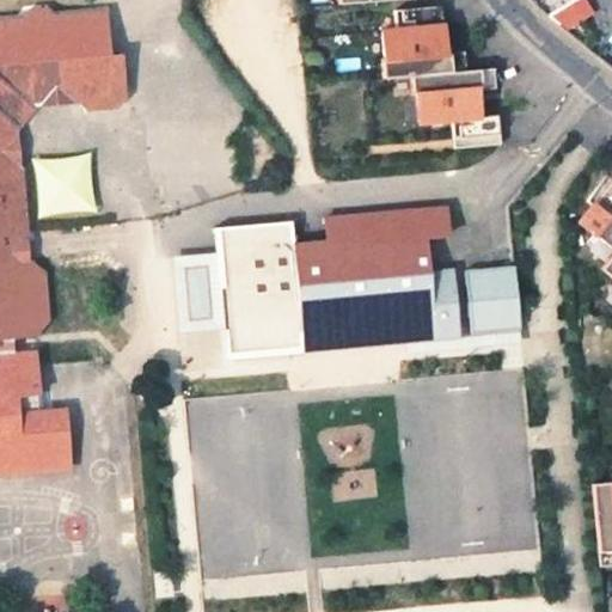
[(335,0),(337,13),(421,6),(420,0),(335,0)]
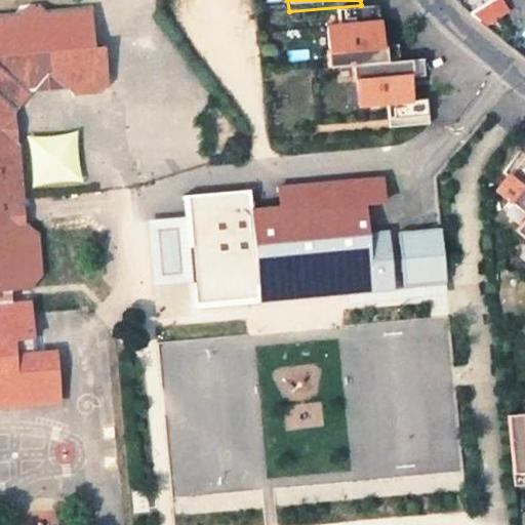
[(482,9),(455,25),(468,35),(490,22),(482,9)]
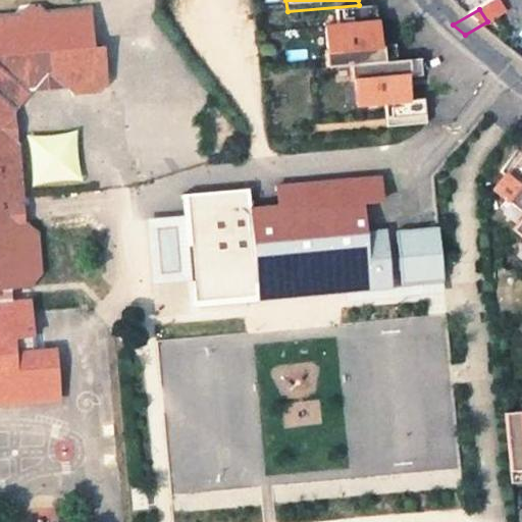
[(364,14),(323,17),(326,34),(313,36),(316,58),(314,58),(316,74),(332,73),(386,68),(384,52),(369,53),(364,14)]
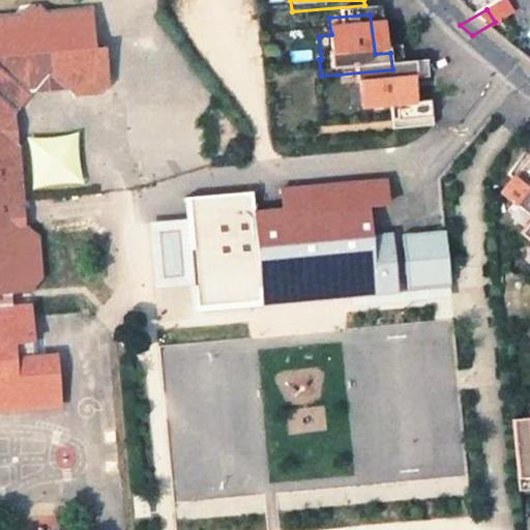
[(21,385),(21,372),(17,321),(0,322),(0,305),(19,304),(30,294),(26,248),(8,236),(5,159),(0,155),(0,123),(30,93),(46,91),(63,108),(91,106),(98,98),(95,65),(85,67),(82,28),(40,31),(37,22),(22,23),(13,32),(0,32),(0,419),(5,420),(3,386),(21,385)]
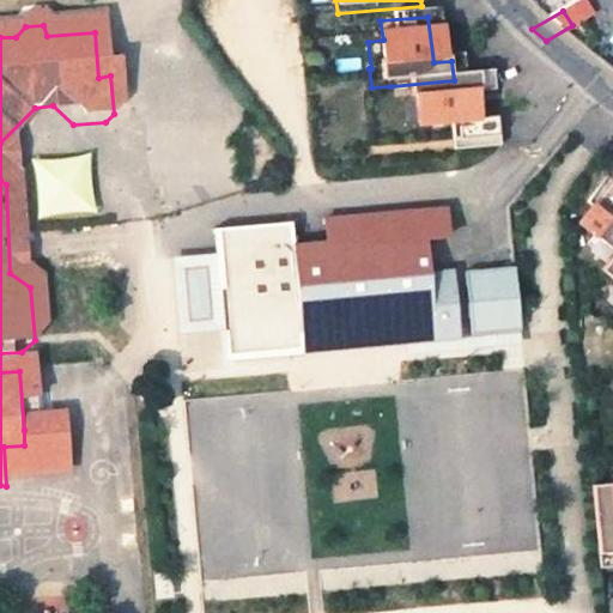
[(454,80),(390,86),(393,105),(396,104),(400,132),(434,129),(436,149),(483,144),(480,125),(462,127),(459,101),(477,98),(474,78),(454,80)]
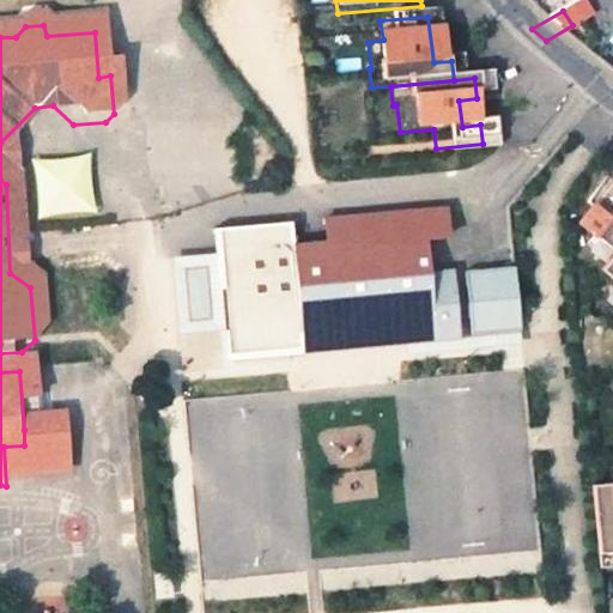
[(483,144),(436,149),(437,157),(484,152),(483,144)]
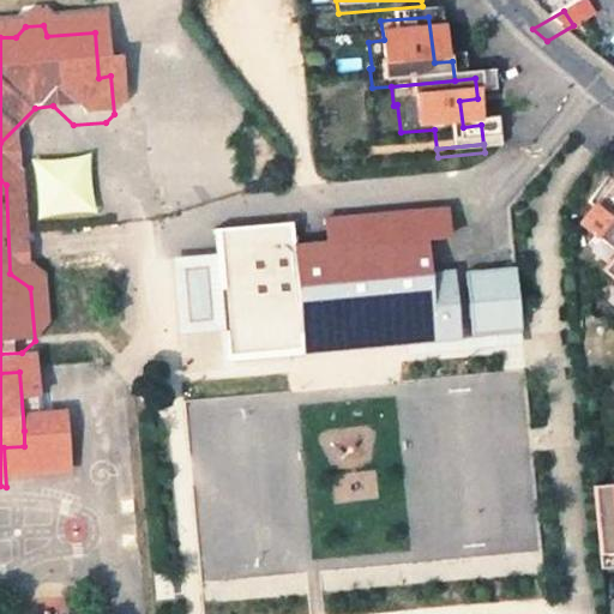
[(94,157),(36,160),(40,216),(96,212),(94,157)]
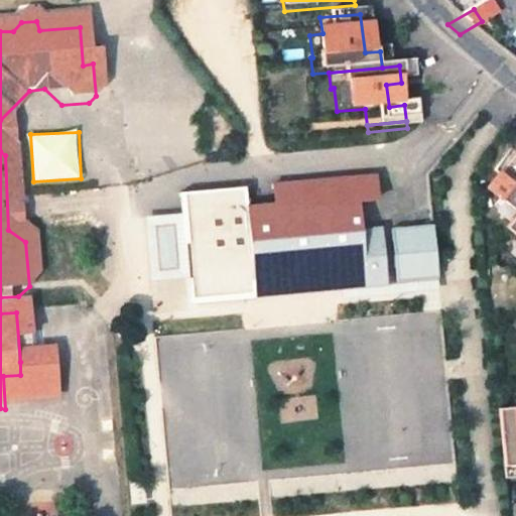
[(515,163),(504,154),(472,194),(503,219),(515,202),(515,163)]
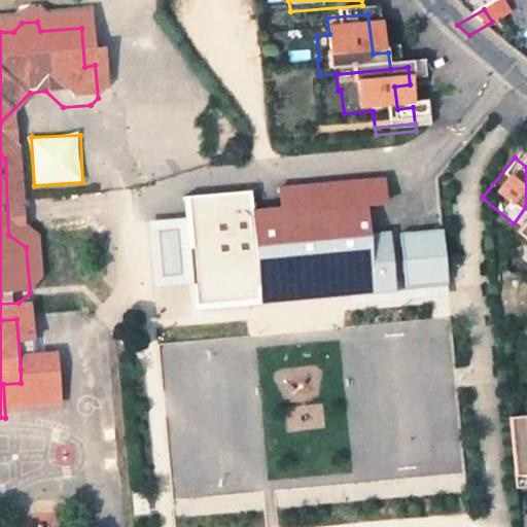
[(259,260),(264,303),(353,295),(374,293),(397,291),(391,231),(374,233),(372,207),(390,205),(387,177),(279,186),(281,207),(255,209),(259,260)]
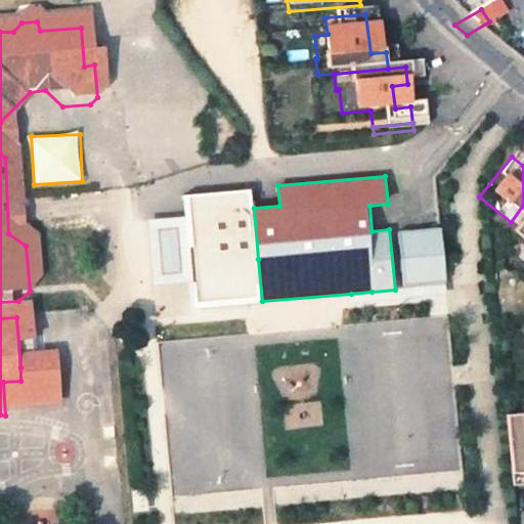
[(252,189),(182,195),(191,307),(262,301),(258,259),(254,208),(252,189)]
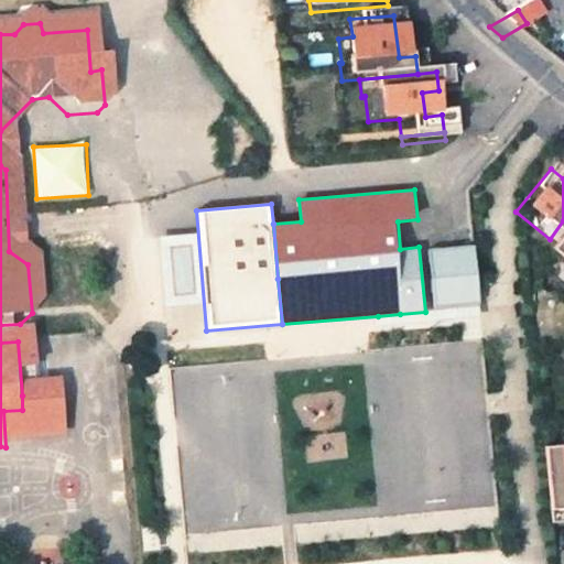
[(563,220),(550,239),(535,256),(550,267),(551,264),(563,274),(563,220)]
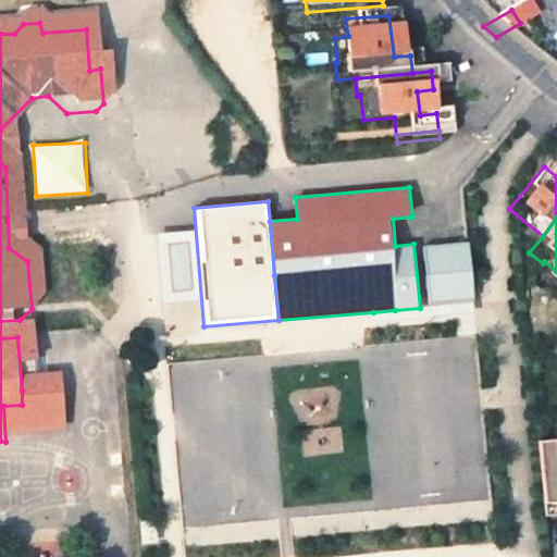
[(471,246),(426,250),(431,300),(450,298),(475,296),(471,246)]
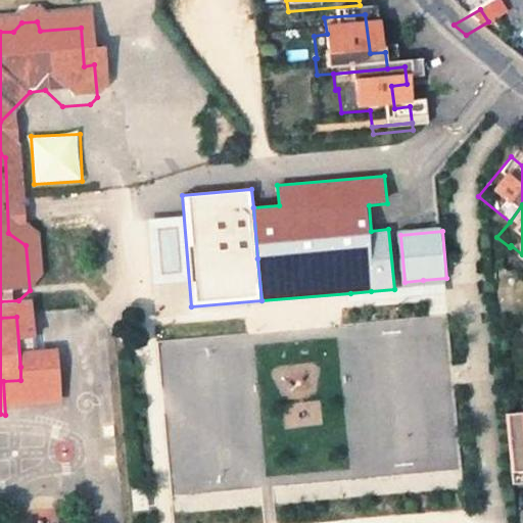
[(41,367),(20,367),(20,380),(3,381),(5,415),(44,412),(41,367)]
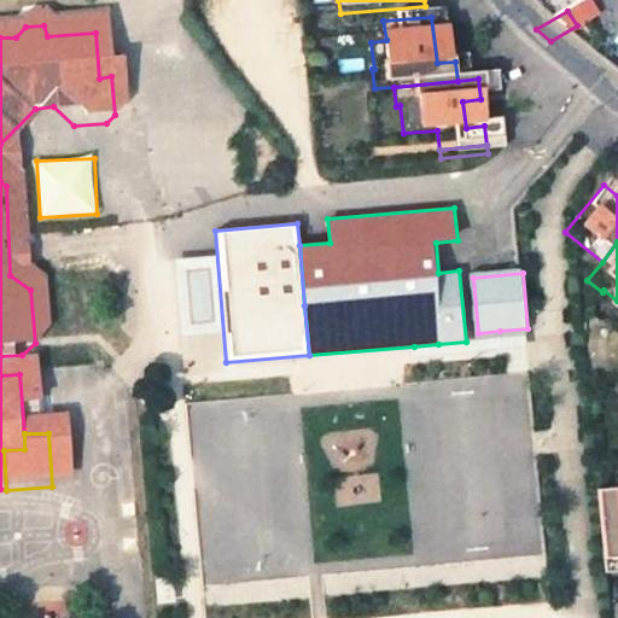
[(601,509),(582,512),(590,595),(608,594),(607,575),(617,573),(617,511),(601,513),(601,509)]
